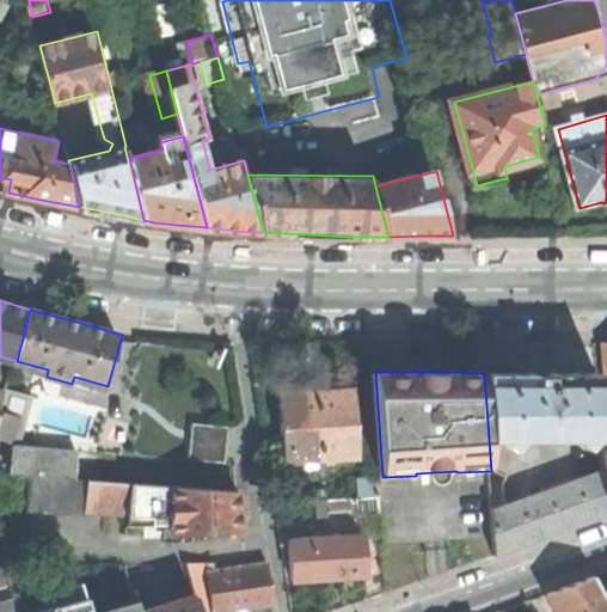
[(489,439),(606,438),(606,416),(602,392),(601,373),(545,373),(484,373),(489,439)]
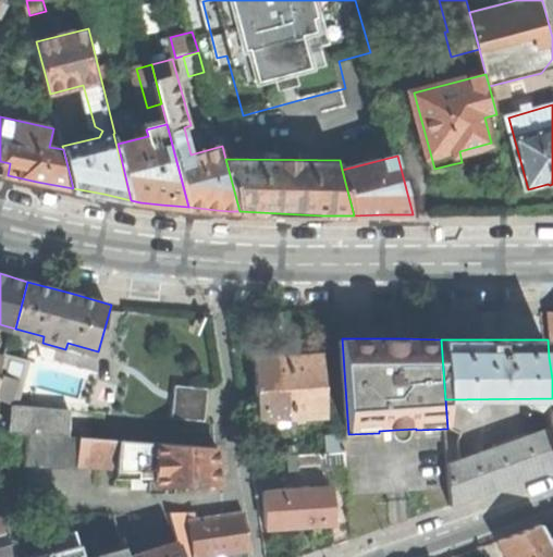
[(330,417),(326,355),(293,357),(259,359),(262,421),(330,417)]
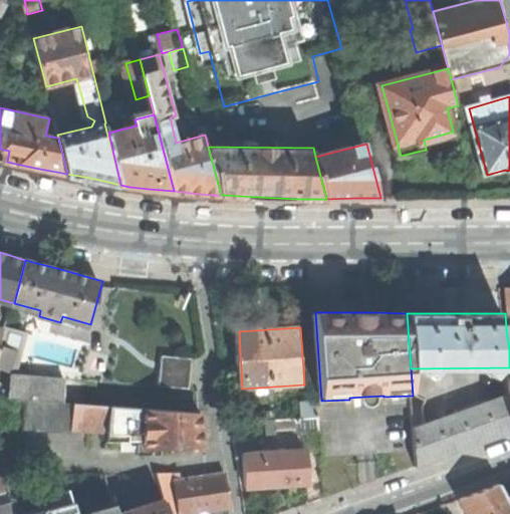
[(25,347),(27,330),(10,328),(7,344),(25,347)]
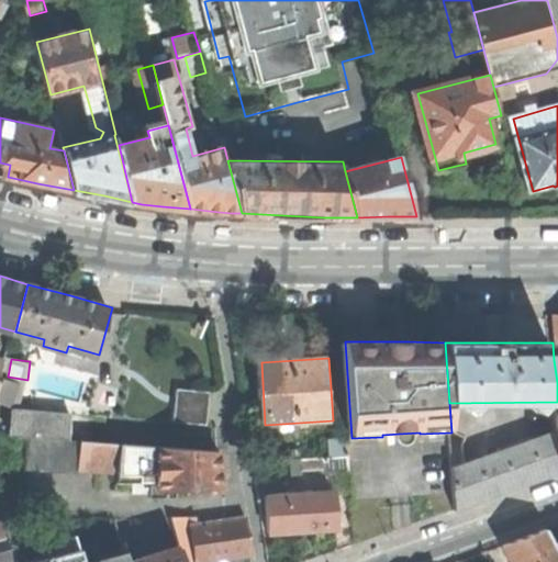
[(0,386),(0,402),(17,408),(23,385),(2,379),(0,386)]
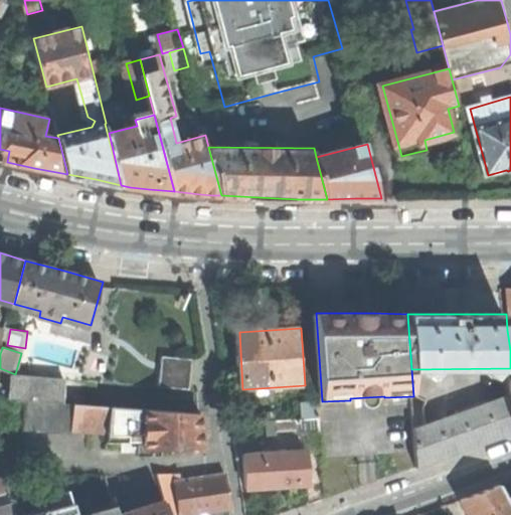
[(166,387),(197,390),(200,359),(170,356),(166,387)]
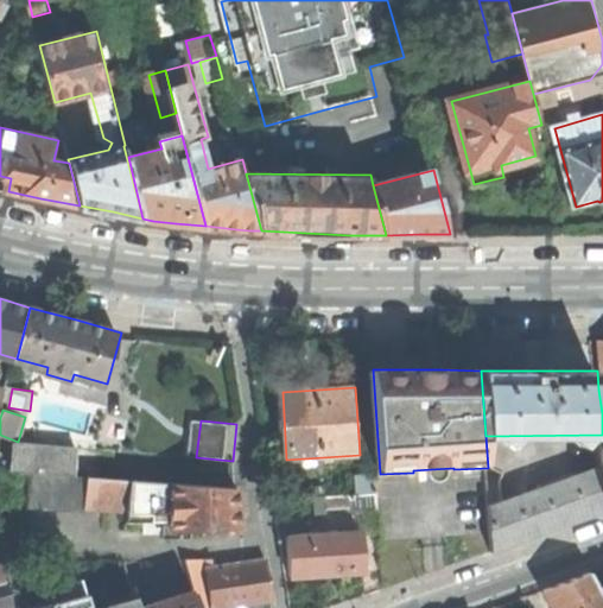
[(33,474),(91,477),(110,479),(110,450),(18,442),(17,473),(33,474)]
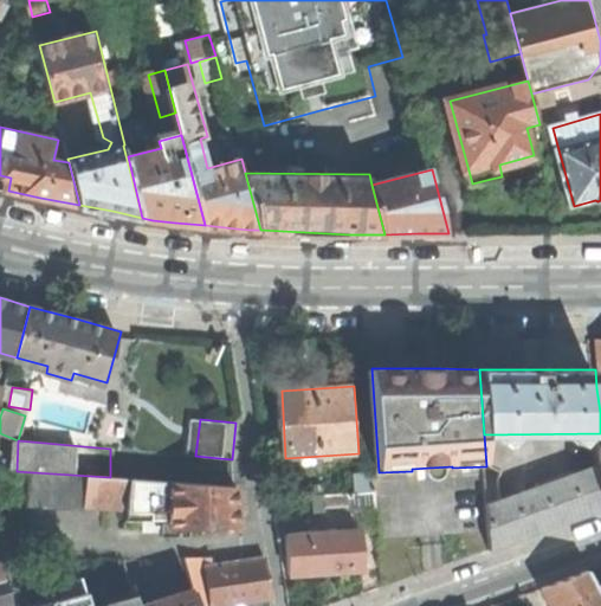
[(32,503),(33,472),(17,471),(15,503),(32,503)]
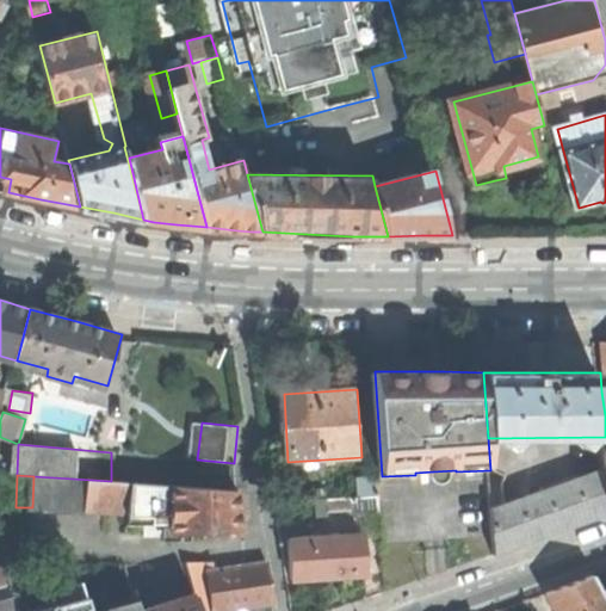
[(383,494),(382,476),(362,477),(363,495),(383,494)]
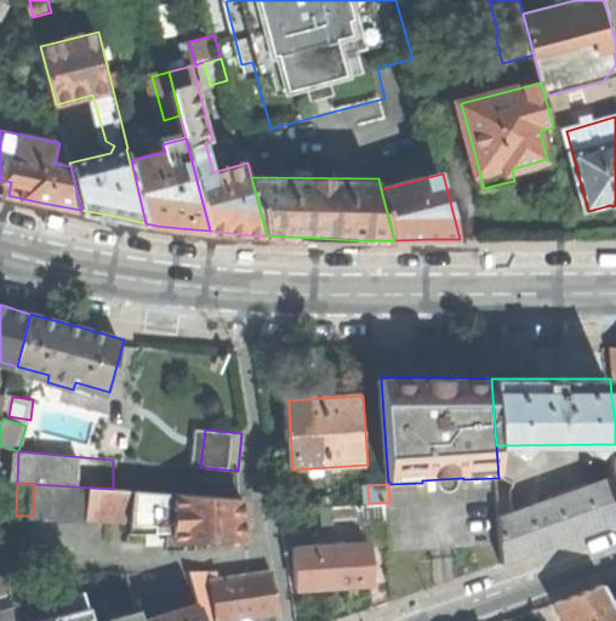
[(571,541),(615,524),(615,484),(502,524),(506,564),(571,541)]
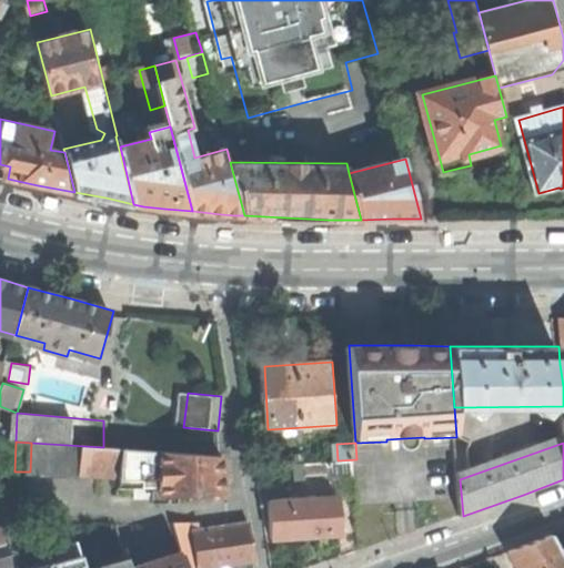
[(161,497),(227,496),(225,477),(225,457),(103,447),(86,446),(84,472),(124,474),(124,468),(162,470),(161,497)]
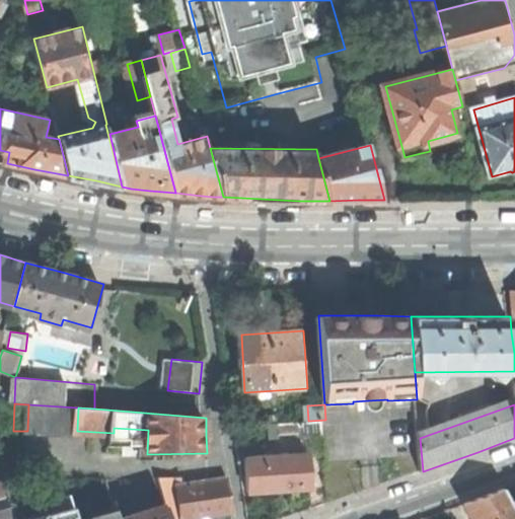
[(326,435),(325,420),(308,421),(282,423),(283,435),(303,434),(303,436),(326,435)]
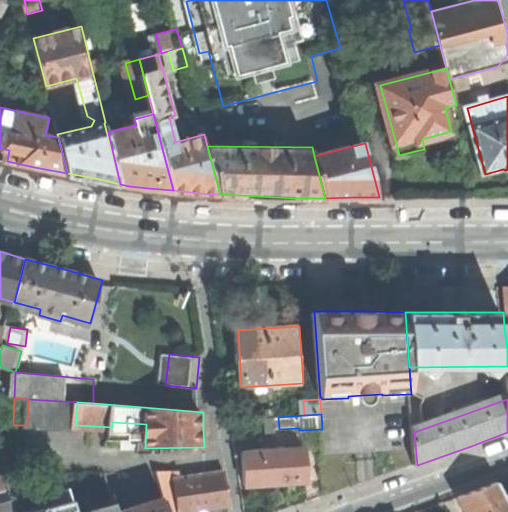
[(248,487),(300,483),(310,482),(308,449),(246,453),(248,487)]
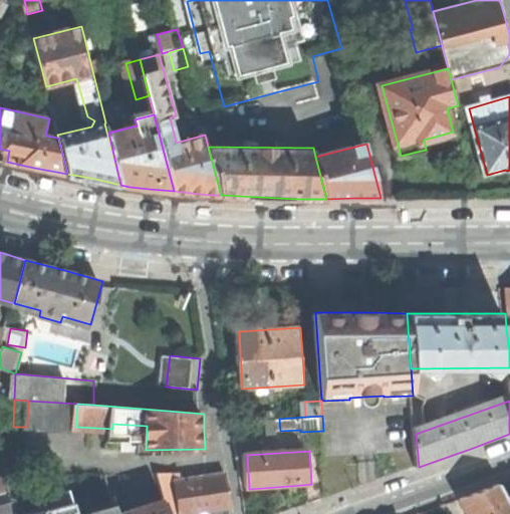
[(194,513),(205,512),(233,508),(229,473),(187,480),(186,474),(159,474),(168,501),(171,513),(194,513)]
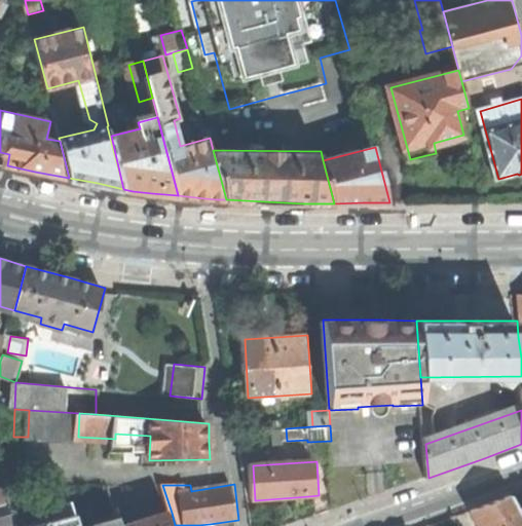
[(20,525),(20,524),(19,524),(13,503),(14,503),(10,490),(0,489),(0,525),(20,525)]
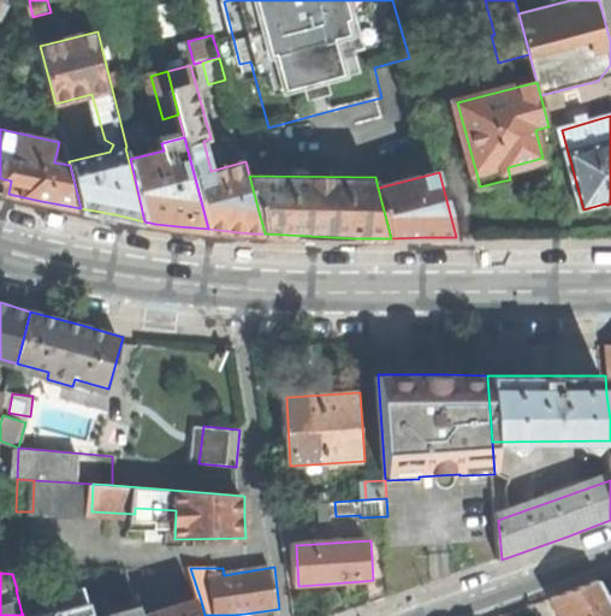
[(610,599),(609,597),(600,580),(567,593),(553,598),(563,615),(610,615),(610,599)]
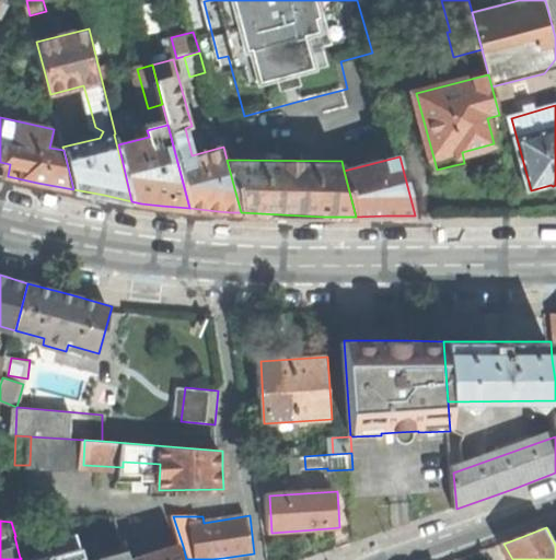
[(129,559),(127,551),(99,559),(87,559),(79,535),(50,544),(55,559),(129,559)]
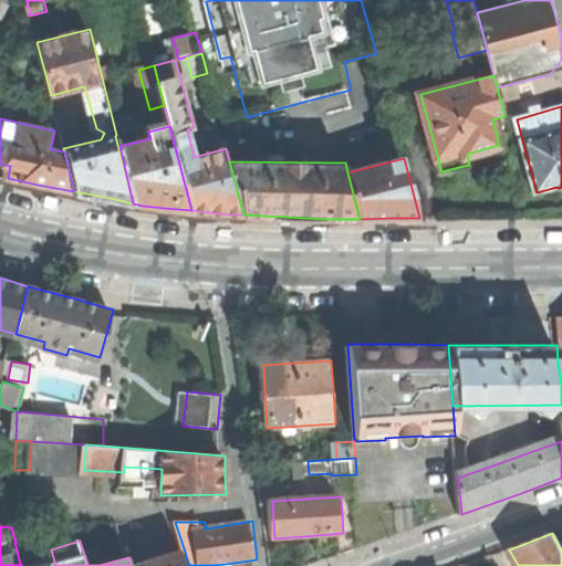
[(188,565),(185,552),(138,565),(188,565)]
